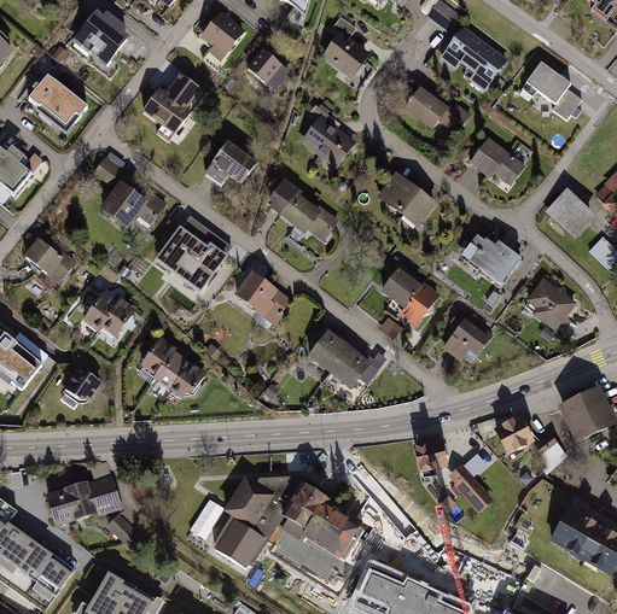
[(153,0),(167,10),(174,0),(153,0)]
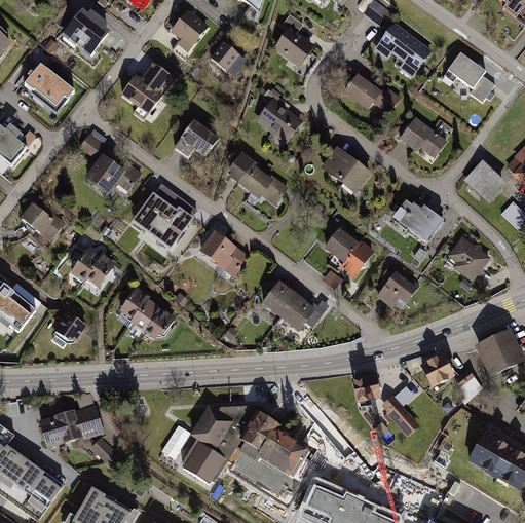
[(244,0),(253,6),(259,8),(260,0),(244,0)]
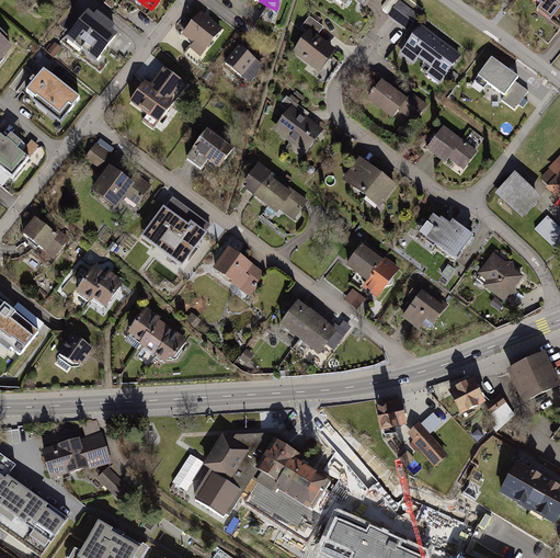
[(407,30),(420,12),(403,0),(398,0),(387,14),(407,30)]
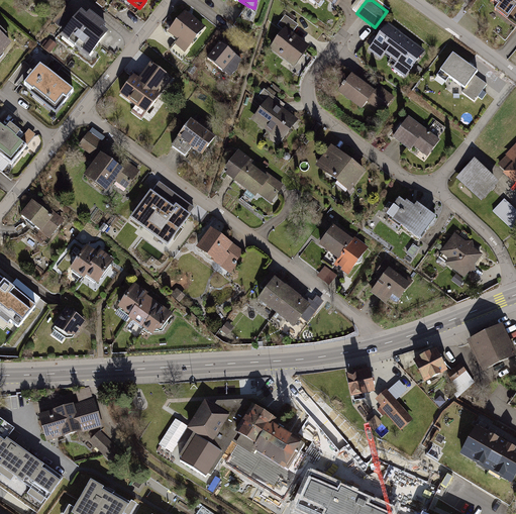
[(493,0),(498,4),(494,9),(506,19),(515,7),(515,0),(493,0)]
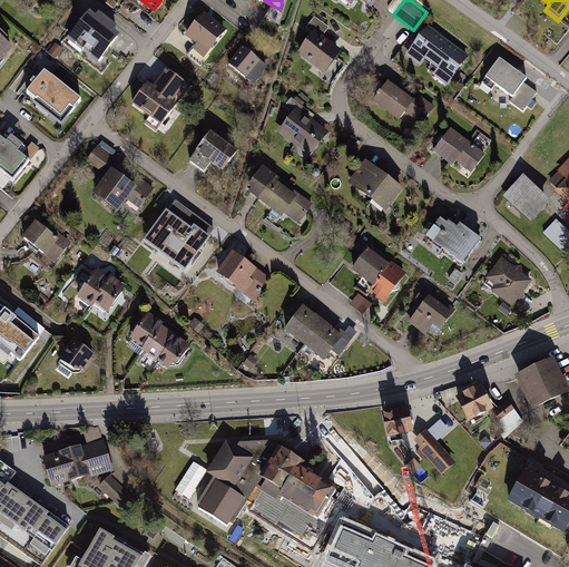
[(204,54),(226,27),(208,12),(204,9),(185,32),(194,40),(192,44),(204,54)]
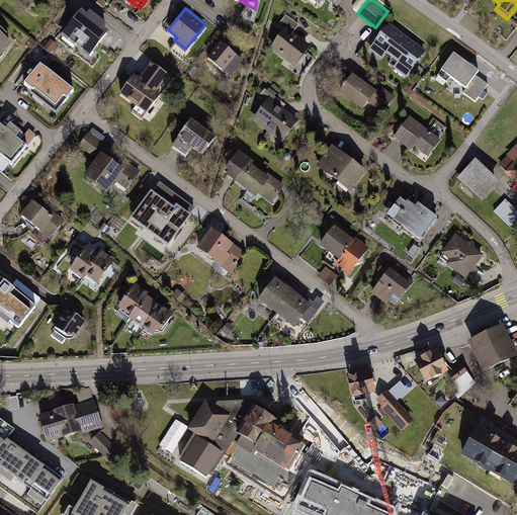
[(62,32),(75,43),(96,16),(88,10),(85,14),(80,10),(62,32)]
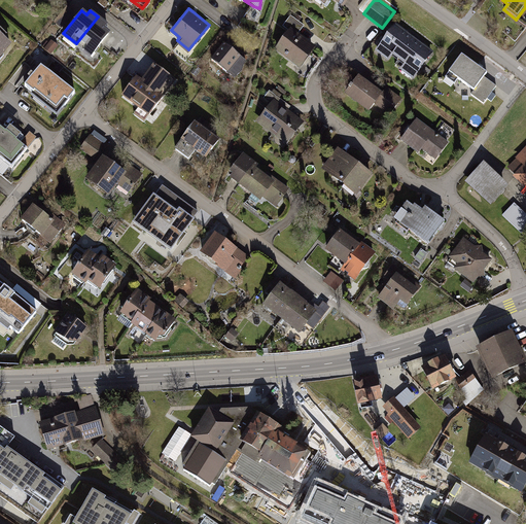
[(290,25),(297,31),(304,23),(290,12),(282,23),(288,28),(290,25)]
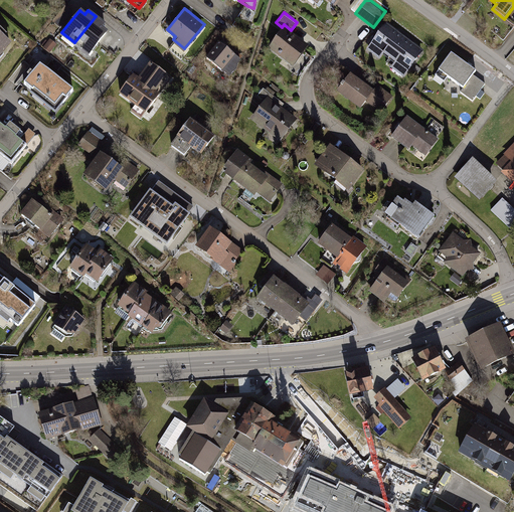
[(96,16),(74,42),(88,52),(106,30),(100,26),(104,22),(96,16)]
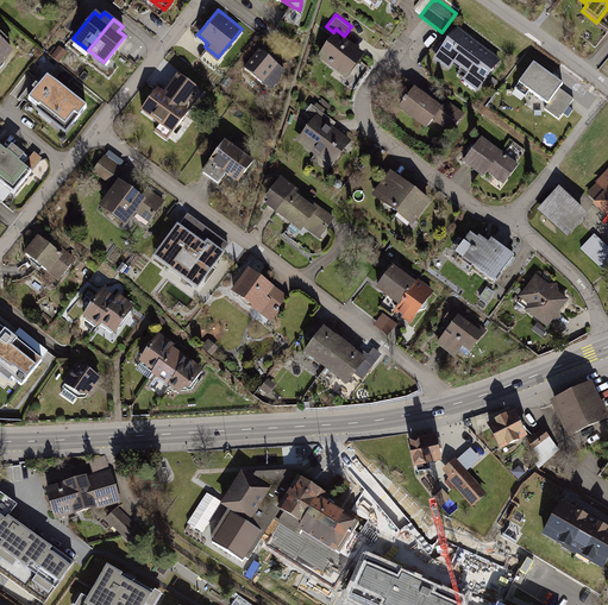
[(452,61),(459,67),(480,42),(467,31),(457,24),(433,55),(449,67),(452,61)]
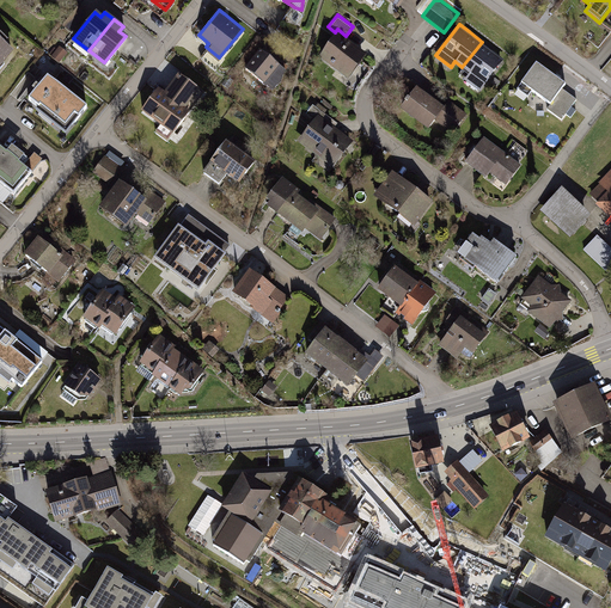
[(337,29),(335,32),(318,55),(348,77),(367,50),(346,36),(337,29)]
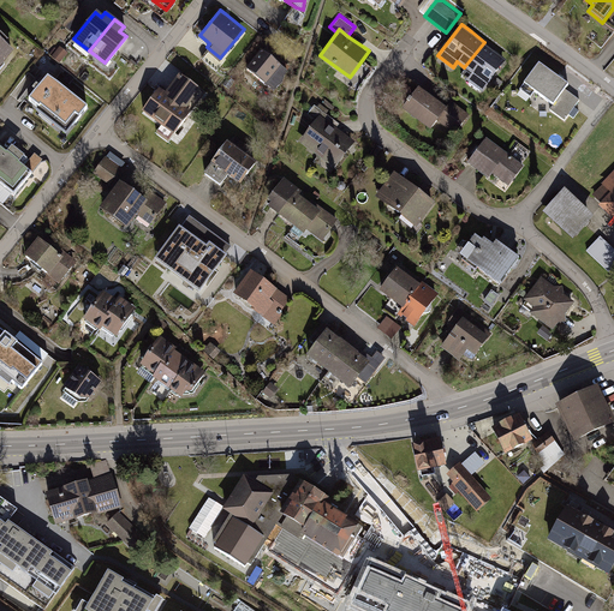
[(0,65),(12,51),(0,40),(0,65)]
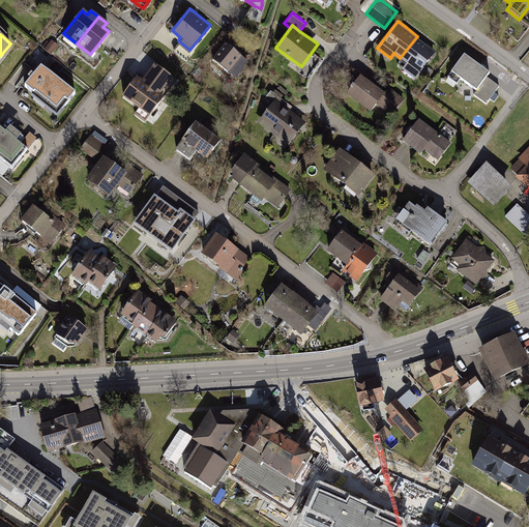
[(425,41),(417,36),(400,58),(405,62),(402,67),(415,78),(436,50),(425,41)]
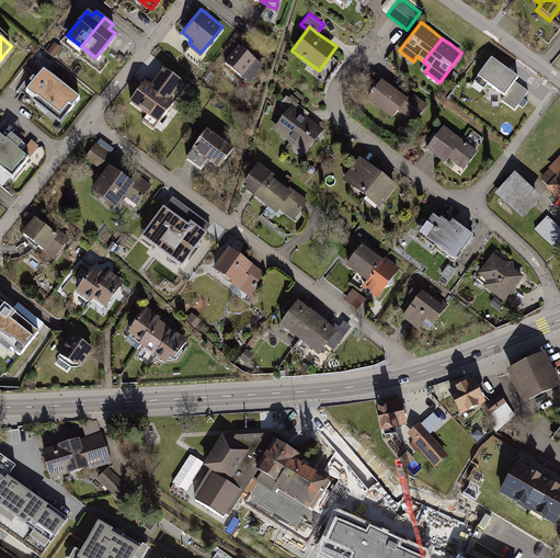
[(258,72),(262,61),(254,55),(238,42),(224,60),(250,81),(258,72)]
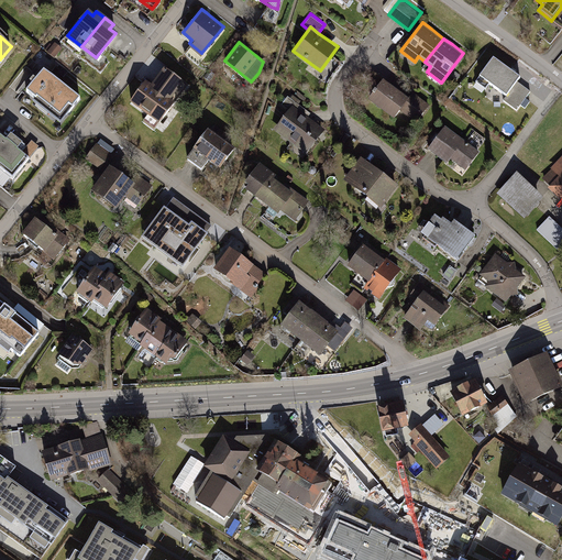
[(201,53),(189,43),(183,51),(197,63),(204,55),(201,53)]
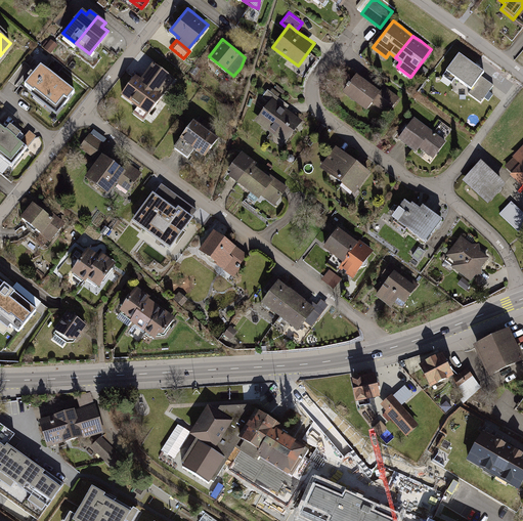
[(460,50),(442,73),(452,80),(455,76),(471,87),(481,75),(485,70),(477,63),(460,50)]
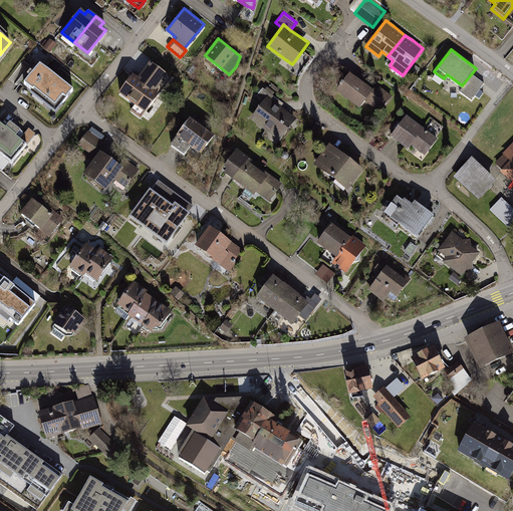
[(168,72),(150,59),(138,74),(133,71),(117,90),(146,111),(161,92),(156,88),(168,72)]
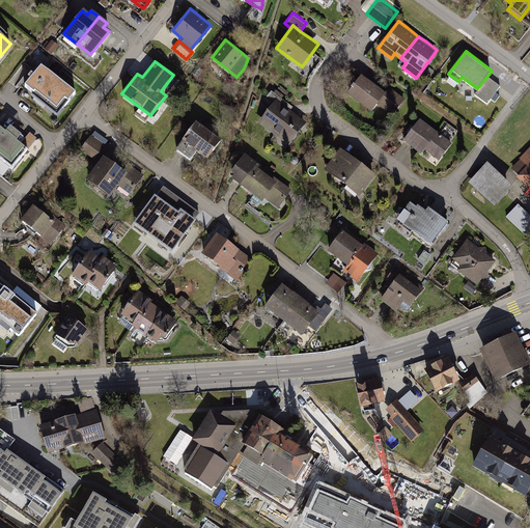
[(75,91),(40,64),(25,83),(59,110),(75,91)]
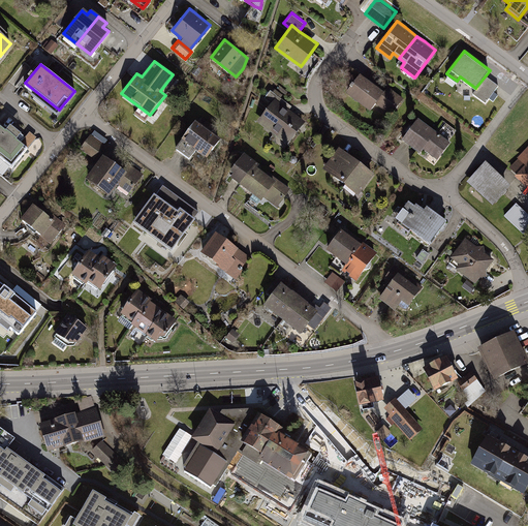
[(360,72),(346,92),(371,110),(376,102),(392,113),(403,96),(387,85),(384,90),(371,80),(360,72)]
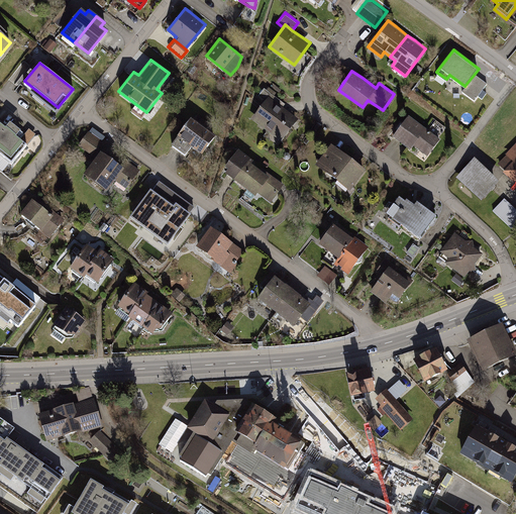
[(487,83),(475,74),(465,86),(461,90),(474,99),(487,83)]
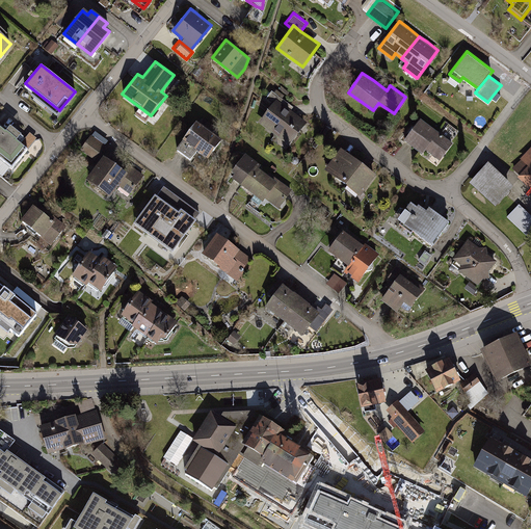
[(287,106),(276,98),(259,121),(289,143),(307,121),(287,106)]
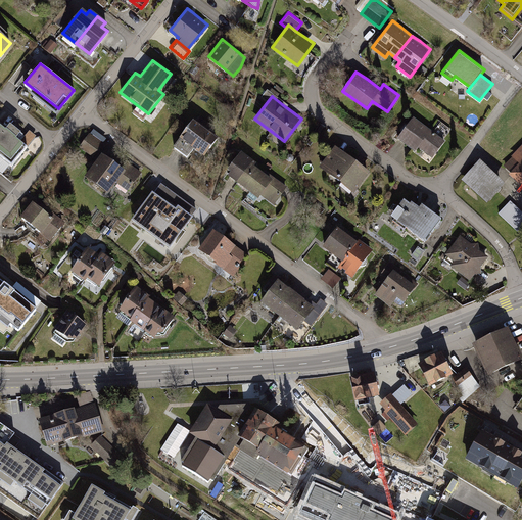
[(433,156),(445,138),(413,114),(406,126),(397,137),(416,149),(418,145),(433,156)]
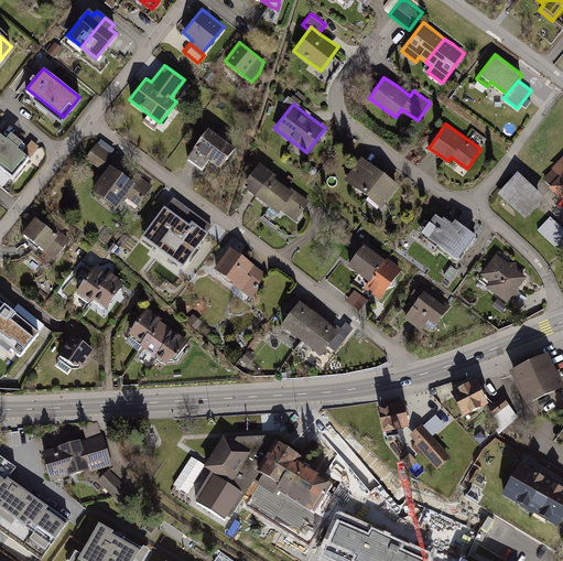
[(236,148),(209,127),(186,157),(201,168),(208,159),(210,160),(220,168),(236,148)]
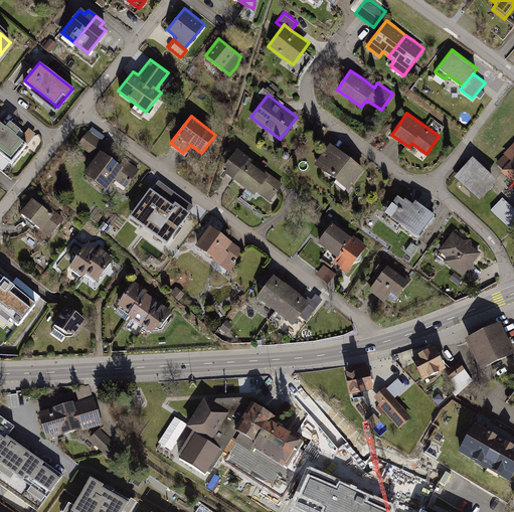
[(0,153),(13,164),(28,145),(18,137),(24,130),(11,119),(6,126),(0,121),(0,153)]
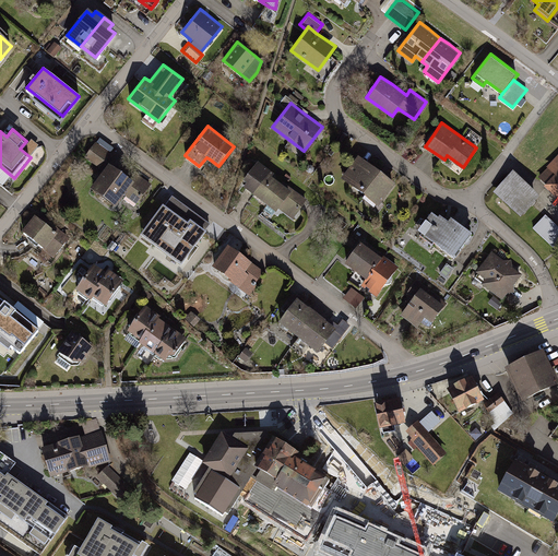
[(101,165),(115,144),(99,134),(85,154),(101,165)]
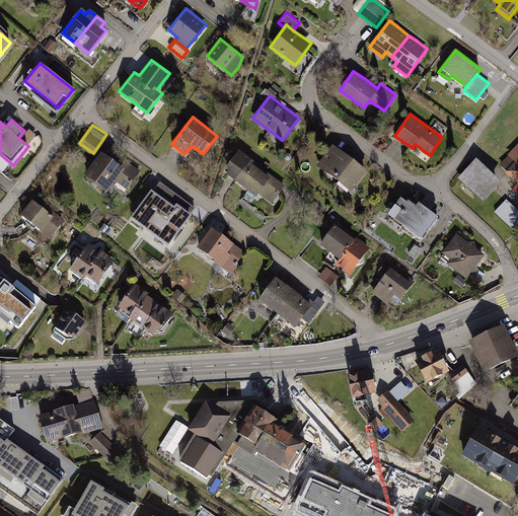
[(517,140),(497,162),(517,182),(517,140)]
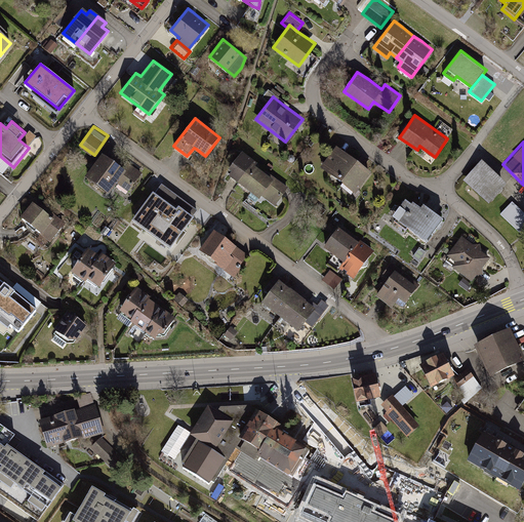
[(358,160),(336,145),(320,166),(355,192),(371,170),(358,160)]
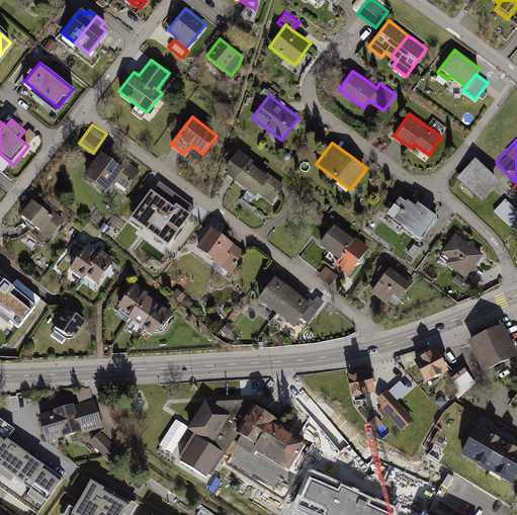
[(270,201),(284,183),(267,170),(264,168),(262,170),(252,162),(253,160),(239,149),(226,166),(229,168),(226,172),(255,195),(258,191),(270,201)]
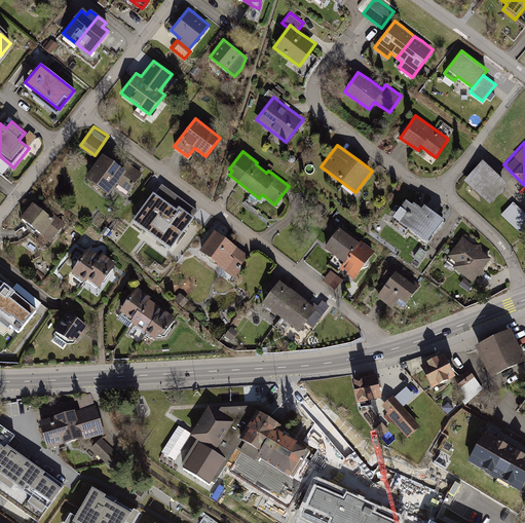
[(125,172),(101,153),(83,178),(107,195),(115,184),(125,191),(140,171),(130,164),(125,172)]
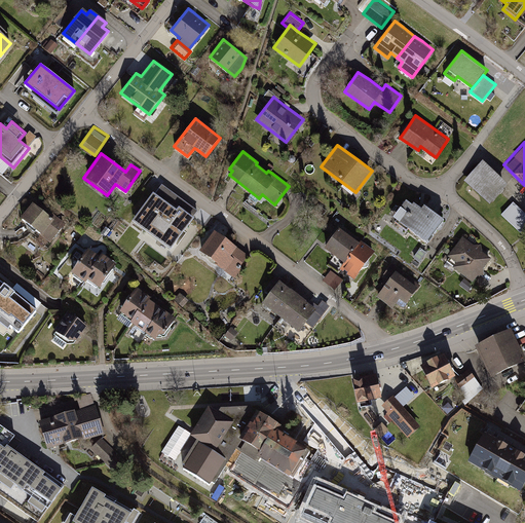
[(507,183),(482,158),(463,178),(488,201),(507,183)]
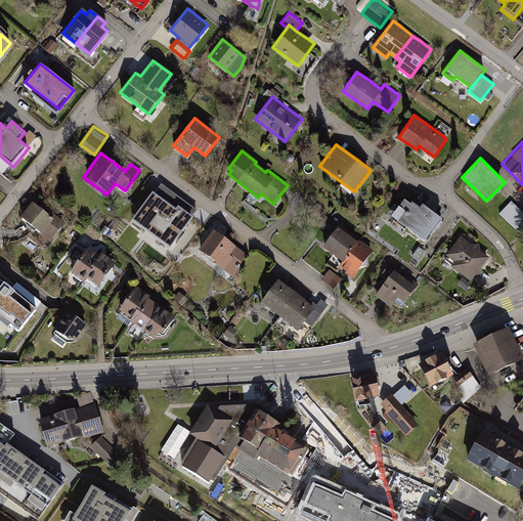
[(169,247),(197,209),(161,183),(133,221),(169,247)]
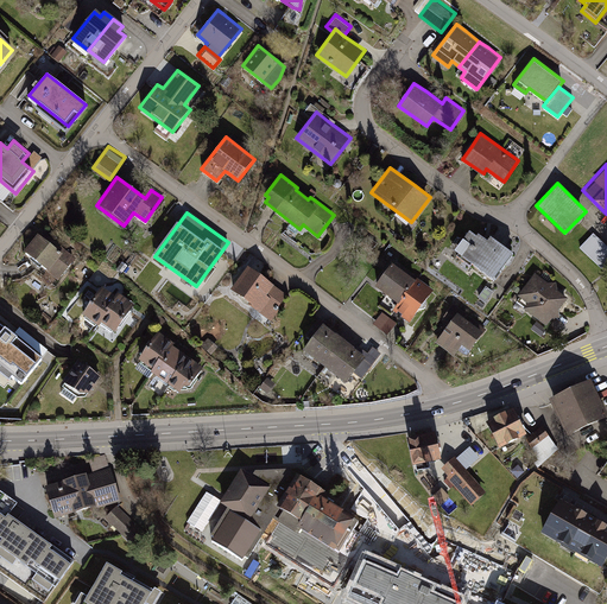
[(74,258),(39,229),(20,252),(55,280),(74,258)]
